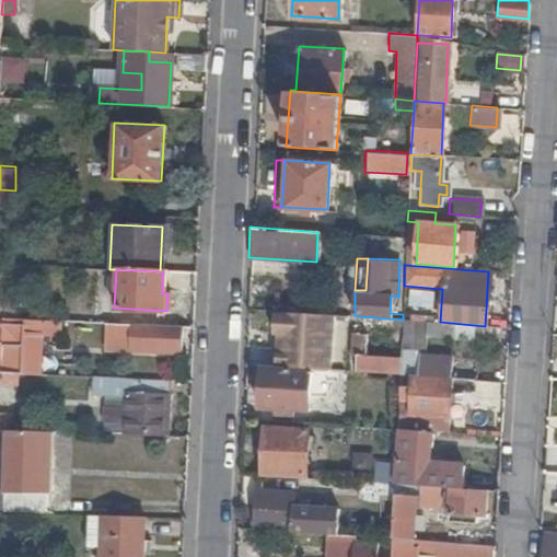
[(431,310),(434,290),(409,288),(406,306),(431,310)]
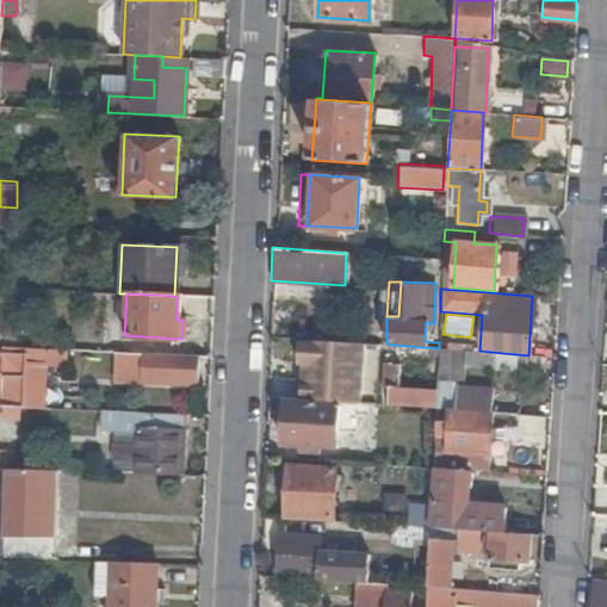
[(389,404),(435,407),(439,348),(392,345),(391,365),(397,365),(396,386),(390,386),(389,404)]
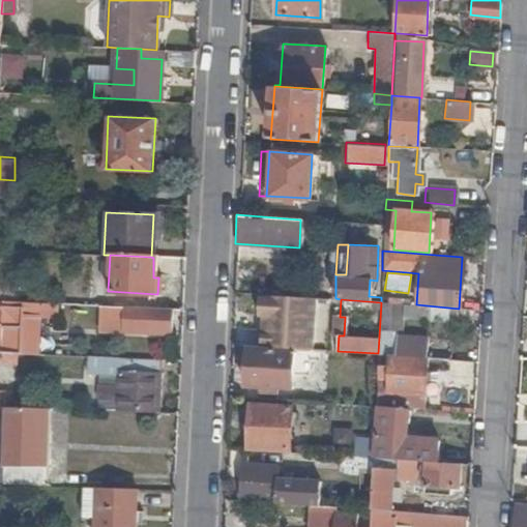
[(0,352),(19,353),(20,316),(54,317),(54,304),(0,301),(0,352)]
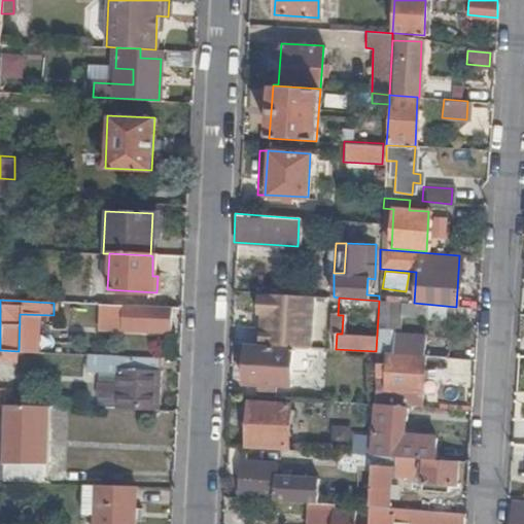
[(379,301),(376,351),(387,352),(424,355),(425,337),(398,335),(393,334),(393,330),(386,330),(387,313),(399,313),(468,319),(468,307),(456,307),(414,303),(379,301)]
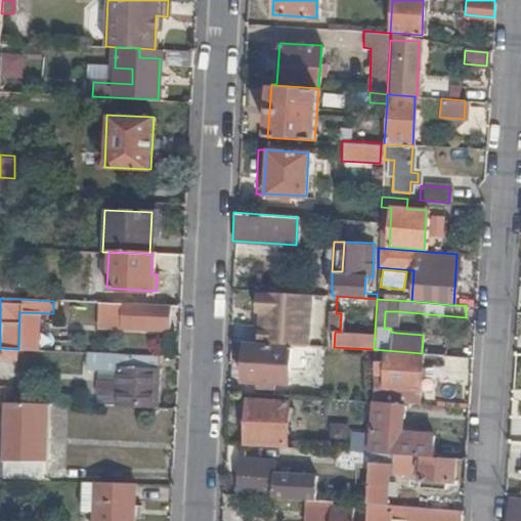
[(168,330),(168,306),(118,304),(117,327),(168,330)]
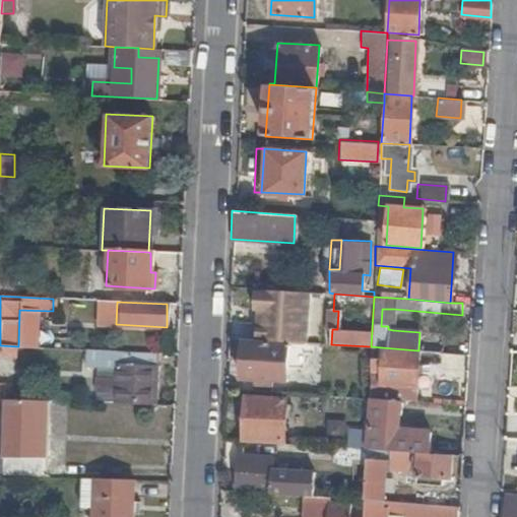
[(393,330),(394,309),(382,309),(381,326),(388,326),(388,329),(393,330)]
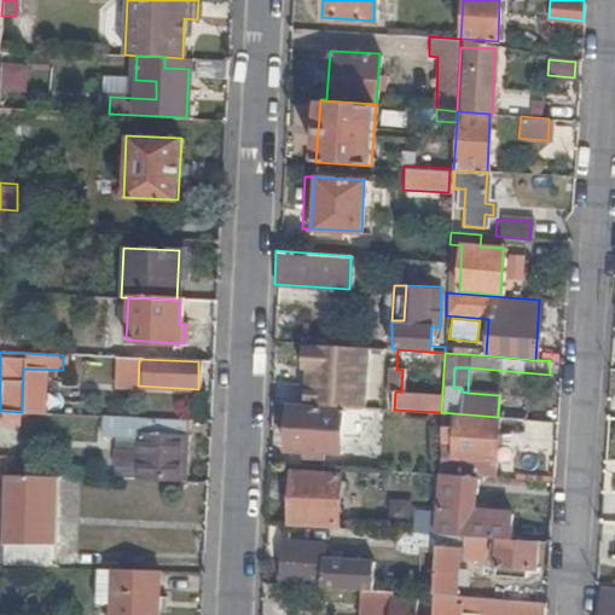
[(311,393),(311,404),(330,405),(331,394),(311,393)]
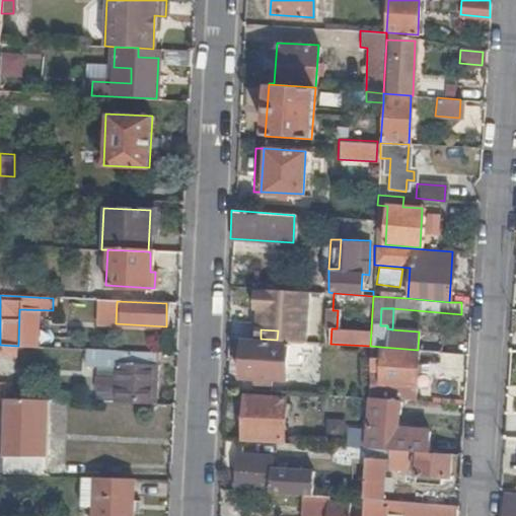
[(261,339),(241,338),(239,375),(286,379),(286,365),(301,366),(303,342),(277,340),(261,339)]
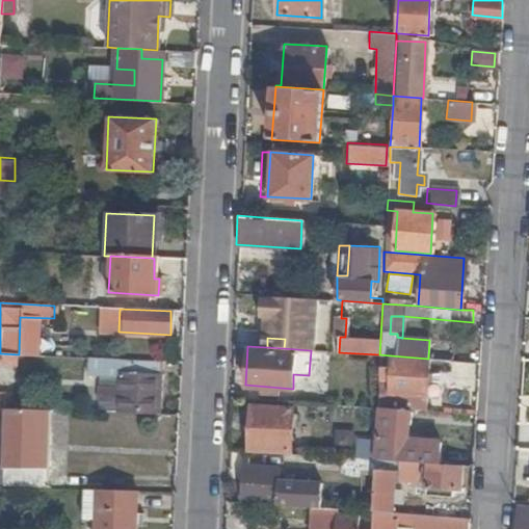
[(389,392),(392,392),(400,393),(421,394),(426,394),(428,359),(391,355),(389,388),(389,392)]
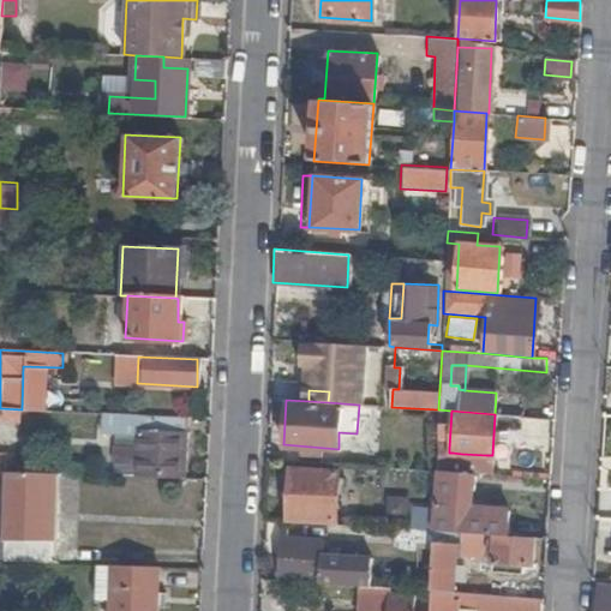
[(131,475),(181,477),(184,418),(177,418),(99,413),(99,433),(135,435),(133,451),(109,450),(109,465),(126,466),(126,461),(132,461),(131,475)]
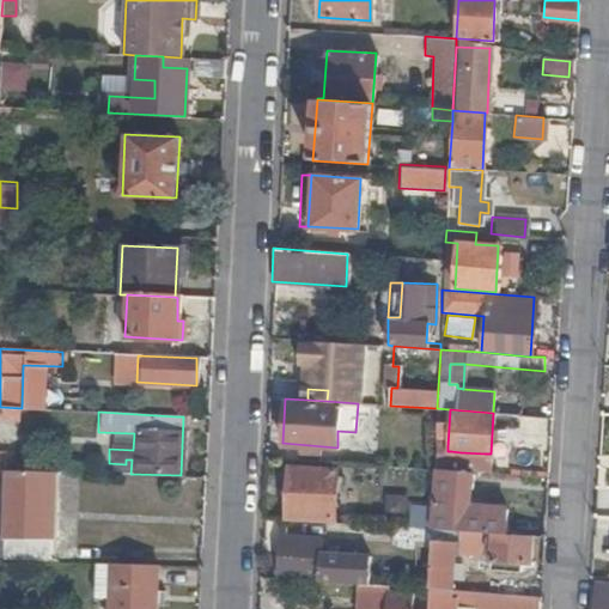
[(549,438),(550,418),(504,414),(504,428),(517,436),(549,438)]
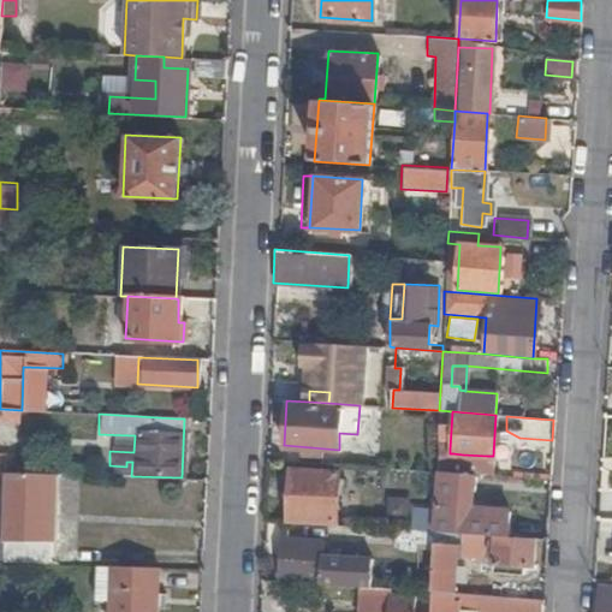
[(437,449),(435,470),(452,471),(453,453),(450,453),(450,449),(437,449)]
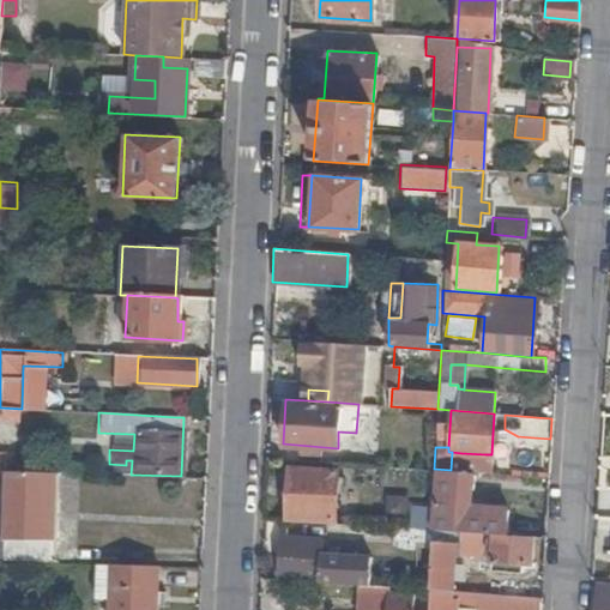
[(284,517),(332,520),(334,469),(288,466),(284,517)]
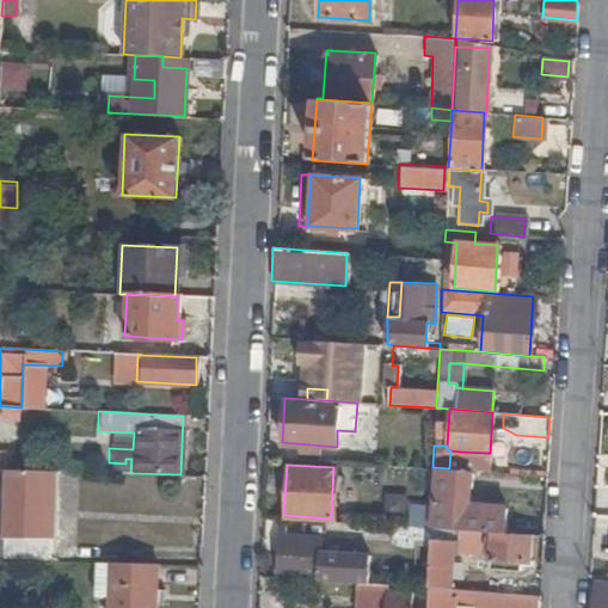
[(0,556),(45,559),(49,470),(4,467),(1,533),(0,533),(0,556)]
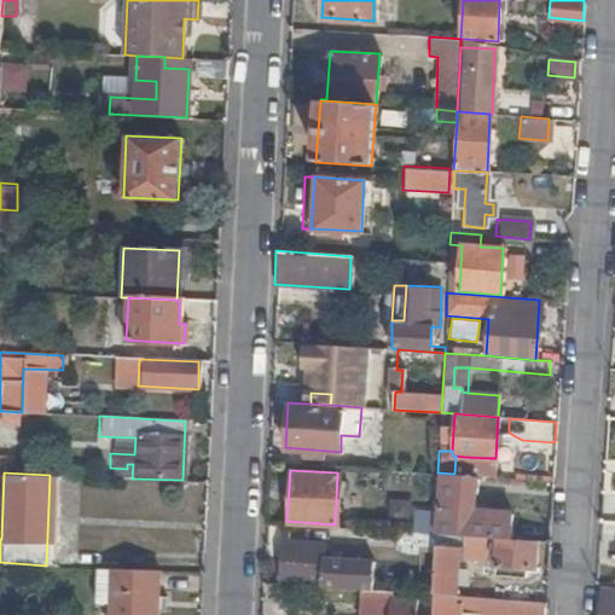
[(46,566),(53,566),(58,475),(50,475),(46,566)]
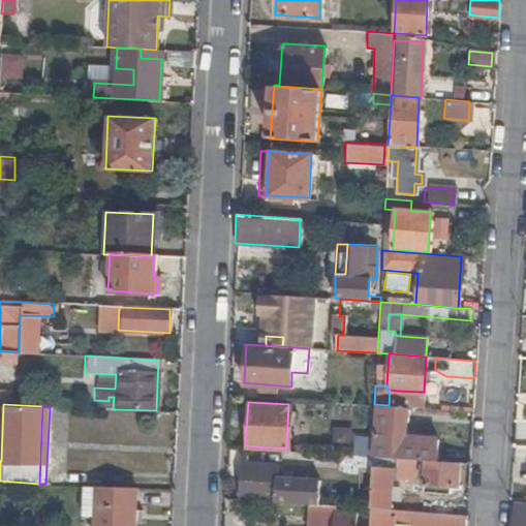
[(408,408),(374,406),(372,450),(390,451),(389,458),(435,461),(436,436),(403,433),(404,422),(407,422),(408,408)]
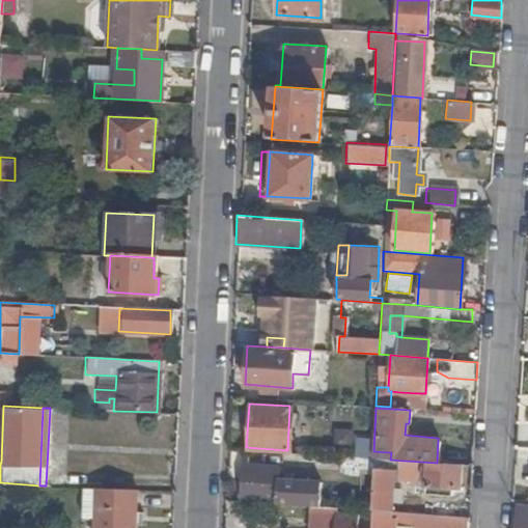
[(334,427),(333,443),(360,444),(361,429),(334,427)]
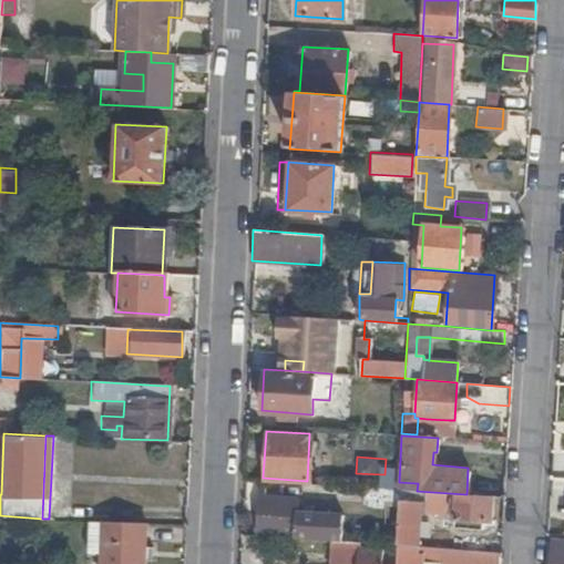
[(502,496),(503,482),(472,480),(471,494),(492,496),(502,496)]
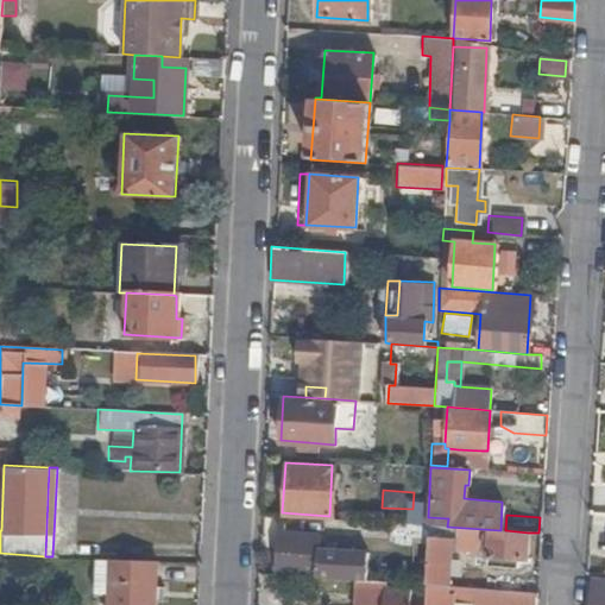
[(427,524),(388,522),(386,539),(426,542),(427,524)]
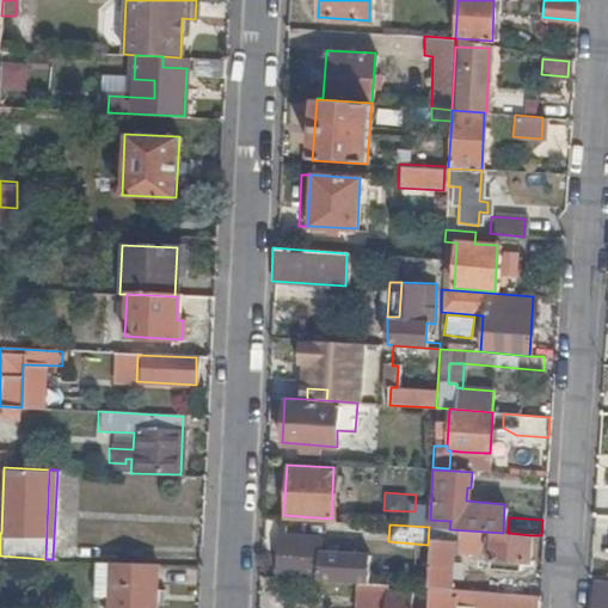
[(429,527),(428,545),(427,587),(449,589),(453,547),(453,540),(449,540),(449,529),(429,527)]
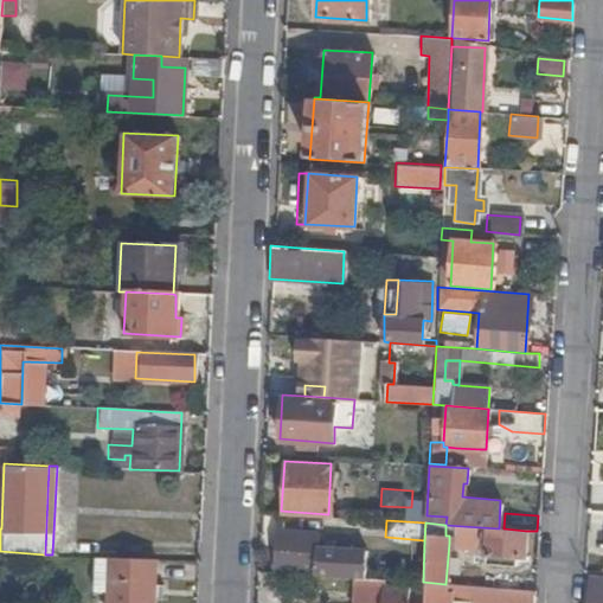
[(481,527),(446,525),(446,536),(449,536),(449,543),(486,545),(487,533),(480,532),(481,527)]
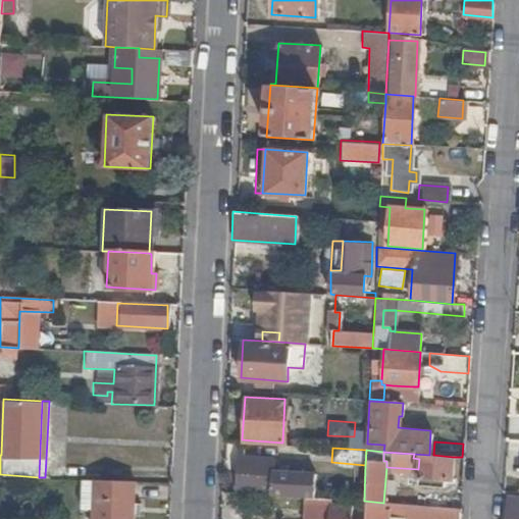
[(453,457),(433,455),(429,455),(414,454),(413,458),(419,459),(418,469),(417,485),(439,486),(440,478),(451,479),(453,457)]
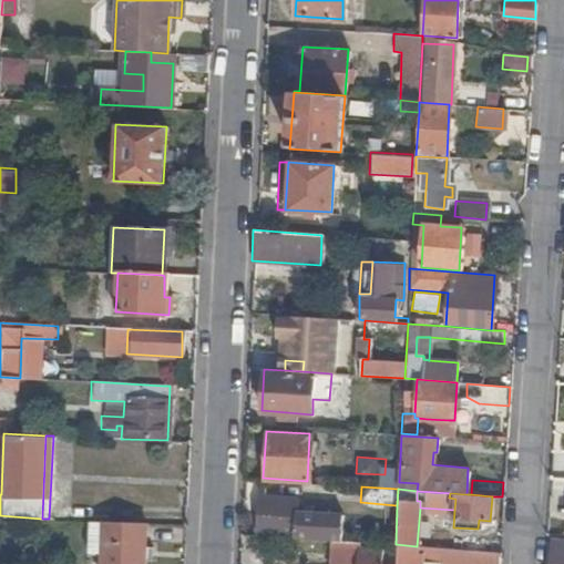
[(291,532),(291,537),(332,540),(348,541),(350,514),(294,511),(294,496),(259,494),(257,530),(291,532)]
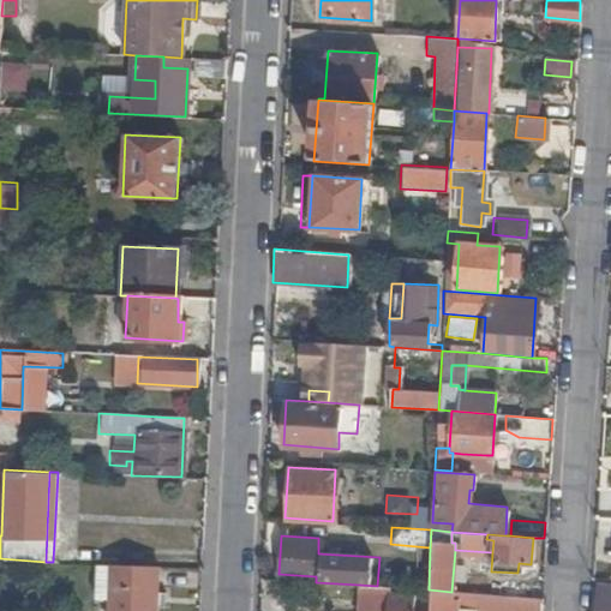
[(107,610),(153,610),(154,567),(96,564),(95,586),(109,587),(107,610)]
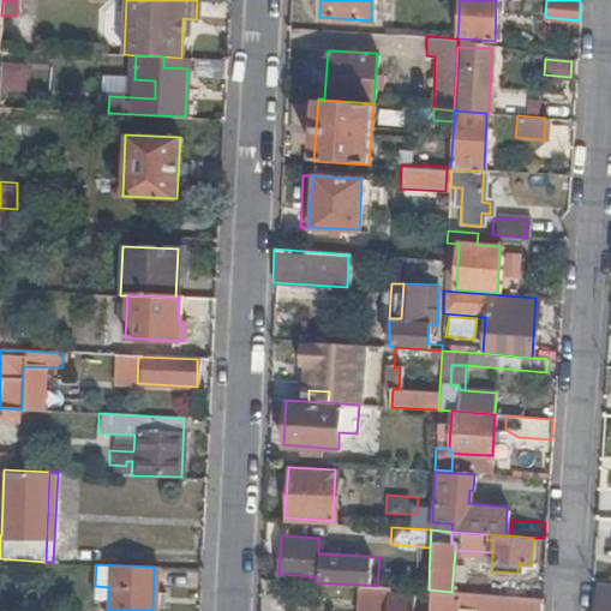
[(540,598),(541,583),(511,582),(510,595),(540,598)]
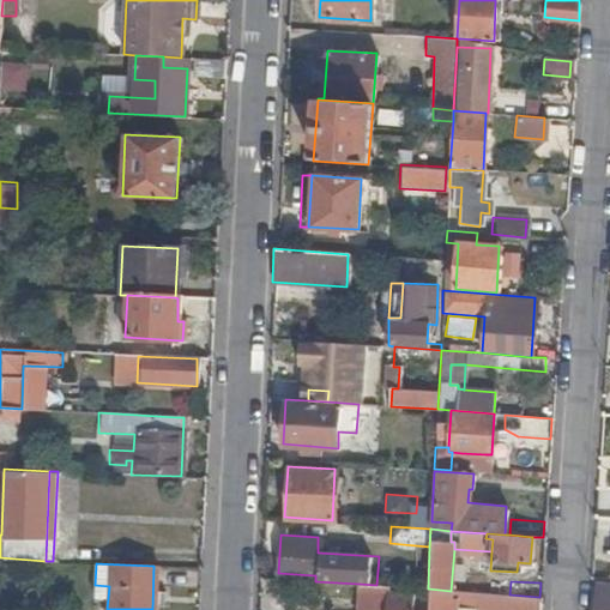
[(410,609),(412,593),(387,591),(388,586),(376,585),(360,584),(357,609),(410,609)]
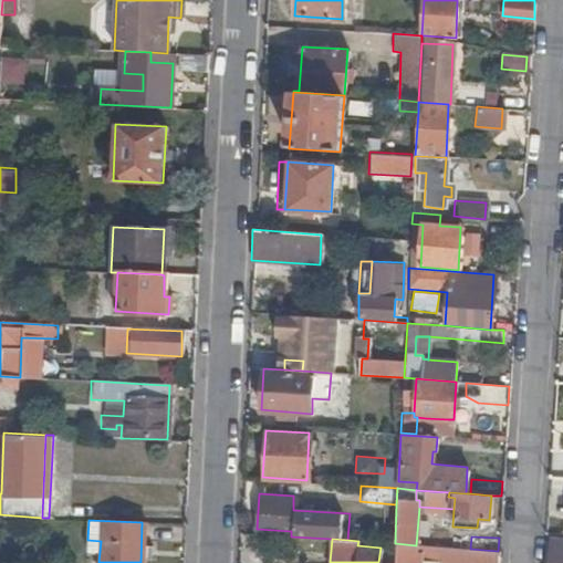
[(562,562),(562,540),(548,540),(545,562),(562,562)]
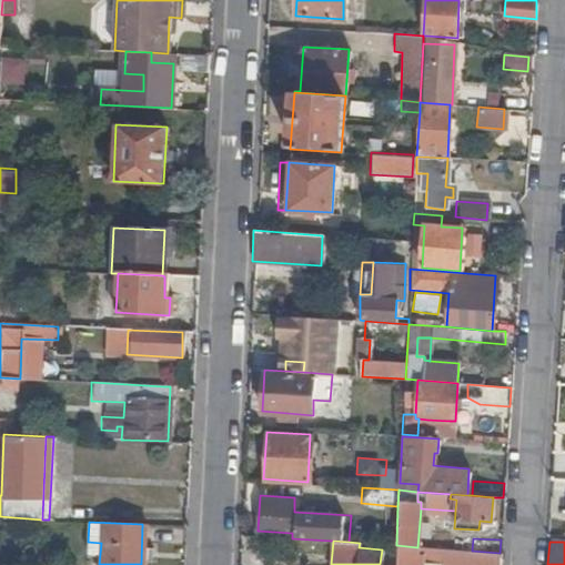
[(394,564),(421,564),(422,561),(437,563),(452,563),(452,564),(497,564),(500,553),(472,551),(417,547),(396,545),(394,564)]
